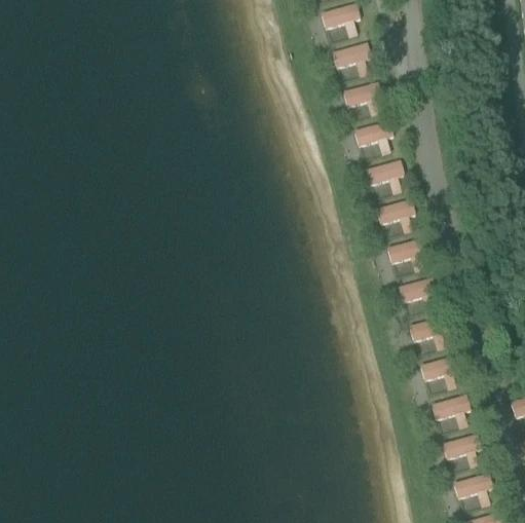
[(352,6),(321,12),(324,30),(344,26),(347,39),(359,37),(352,6)]
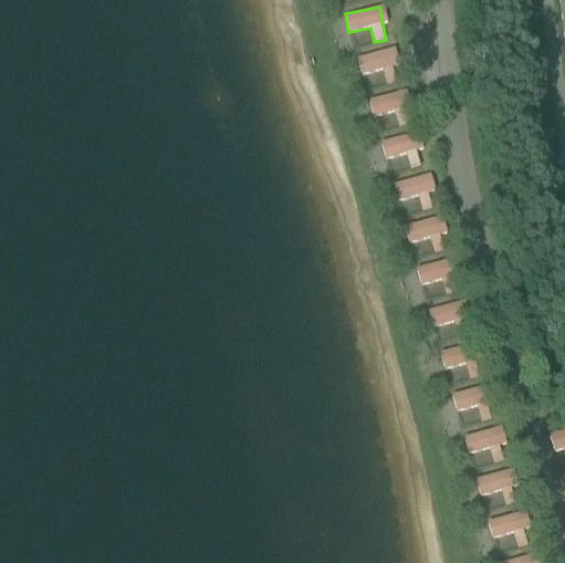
[(386,83),(401,80),(395,49),(357,56),(361,74),(383,70),(386,83)]
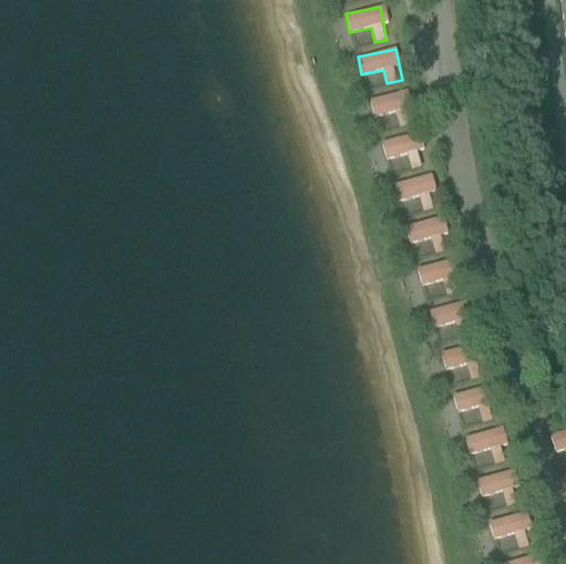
[(422,167),(418,152),(422,151),(419,133),(381,141),(386,160),(408,154),(411,170),(422,167)]
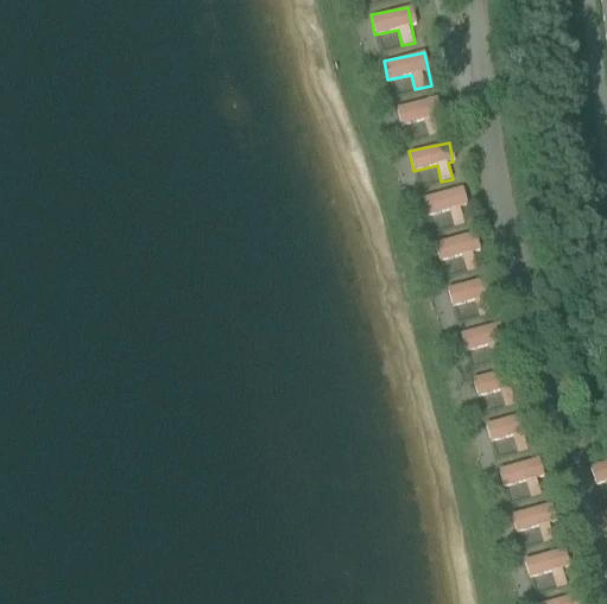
[(453,227),(469,223),(462,188),(421,197),(425,217),(449,211),(453,227)]
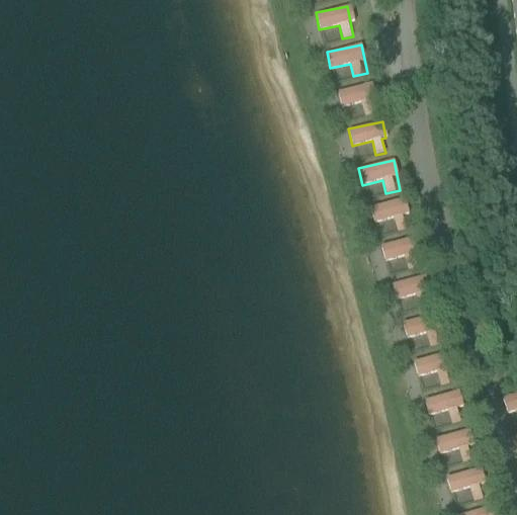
[(368,207),(374,224),(400,216),(394,199),(368,207)]
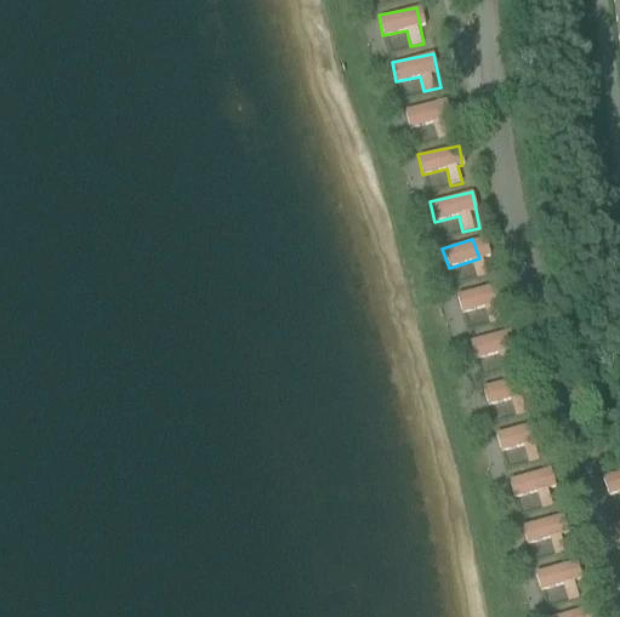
[(456,295),(462,313),(490,304),(484,285),(456,295)]
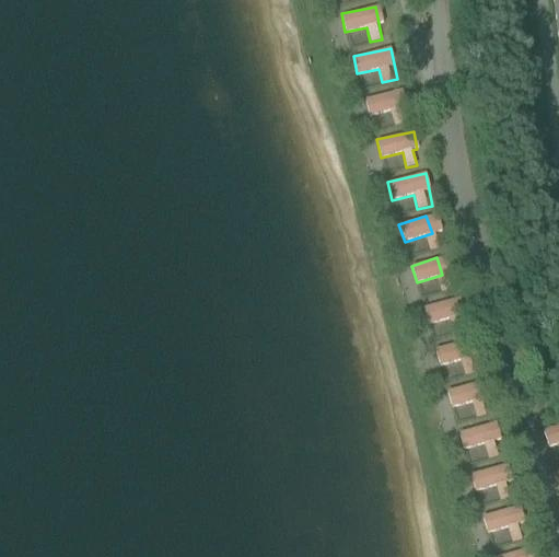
[(424,306),(428,324),(450,318),(445,301),(424,306)]
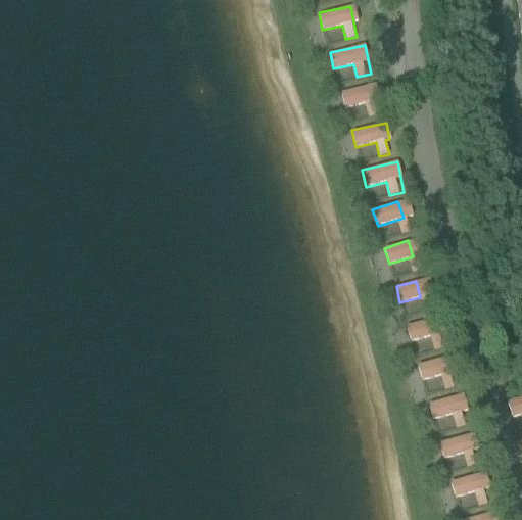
[(424,319),(406,326),(412,342),(430,335),(424,319)]
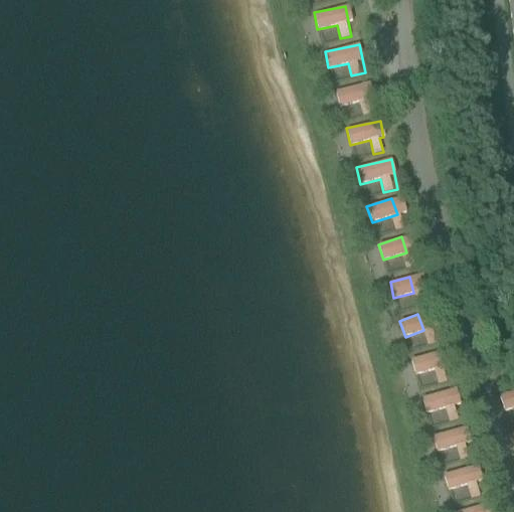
[(411,359),(415,374),(440,368),(436,352),(411,359)]
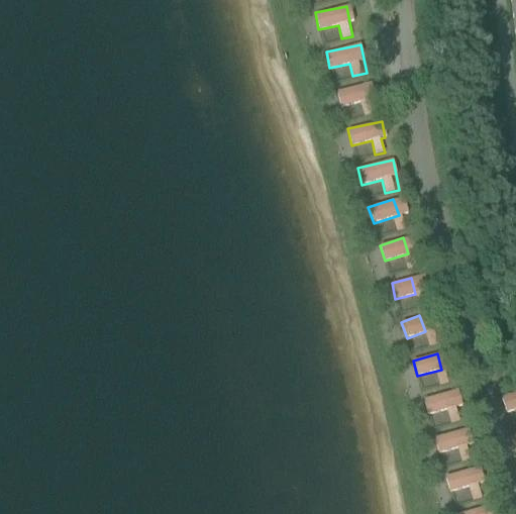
[(506,412),(515,408),(515,391),(502,396),(506,412)]
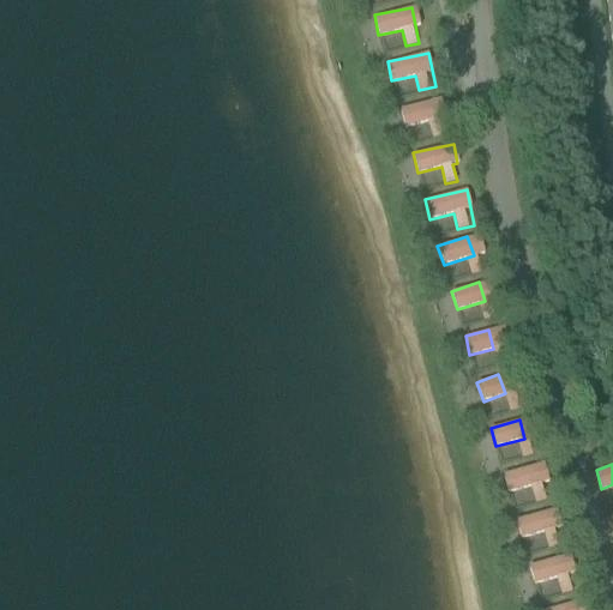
[(506,491),(532,487),(535,502),(545,500),(538,465),(503,471),(506,491)]
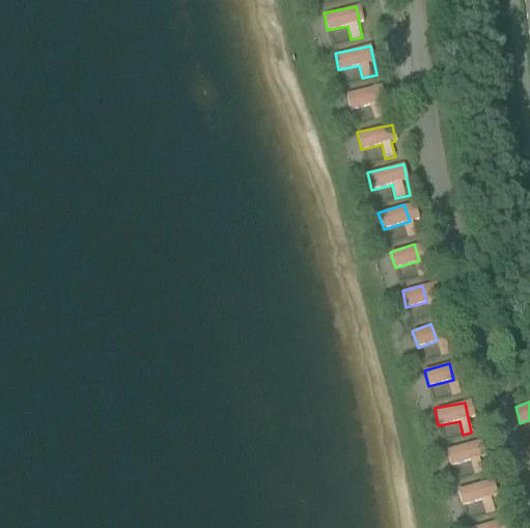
[(450,466),(470,461),(473,472),(483,470),(475,440),(445,449),(450,466)]
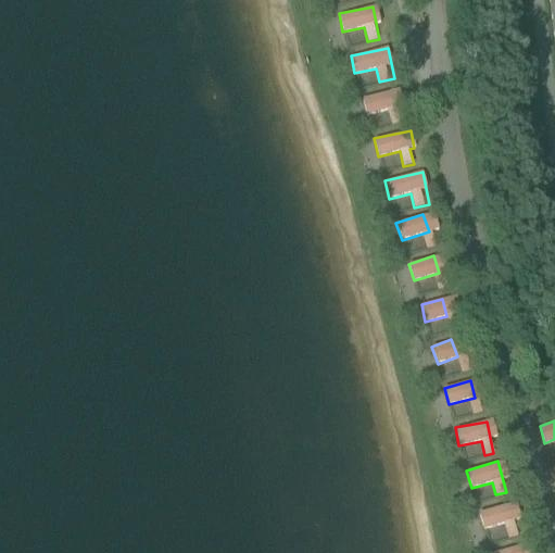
[(508,537),(518,535),(512,504),(478,510),(481,528),(506,524),(508,537)]
